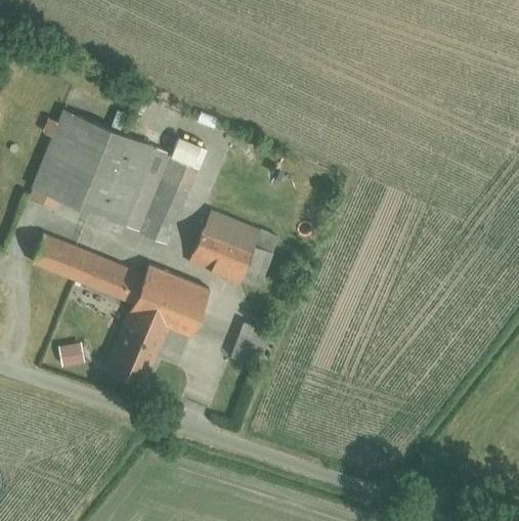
[(59,114),(29,197),(168,248),(199,165),(59,114)]
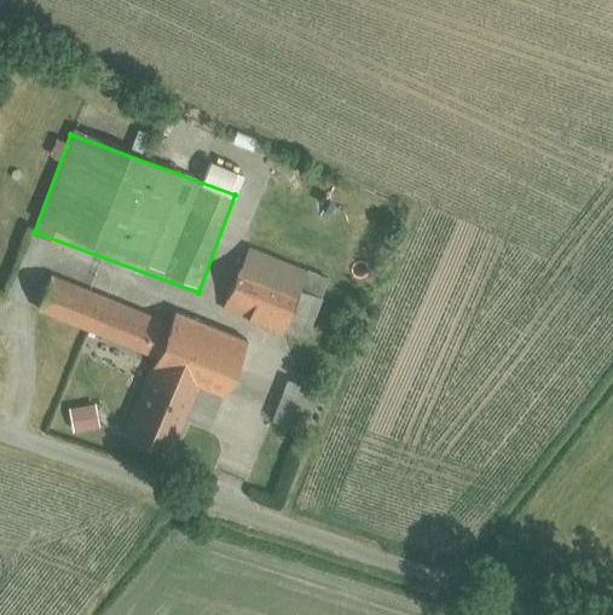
[(244,259),(221,309),(282,337),(305,285),(244,259)]
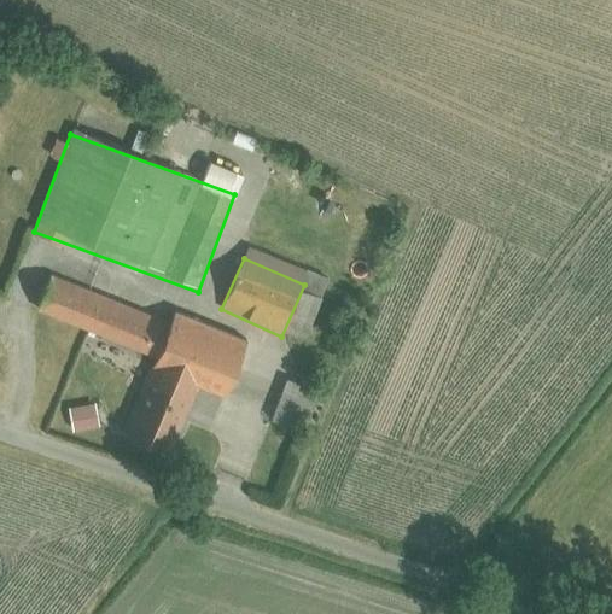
[(178,460),(210,380),(229,389),(246,348),(54,269),(38,310),(159,361),(127,439),(178,460)]
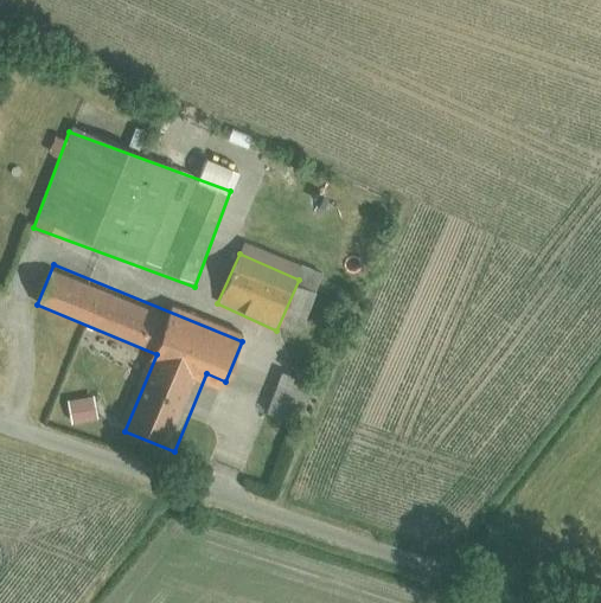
[(293,366),(267,421),(298,435),(324,382),(293,366)]
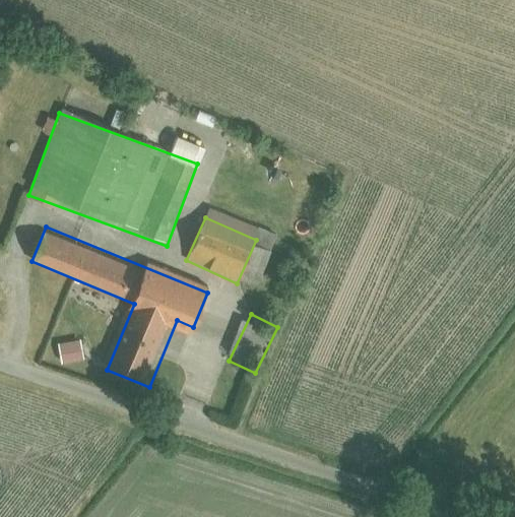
[(58,345),(61,367),(84,363),(81,341),(58,345)]
